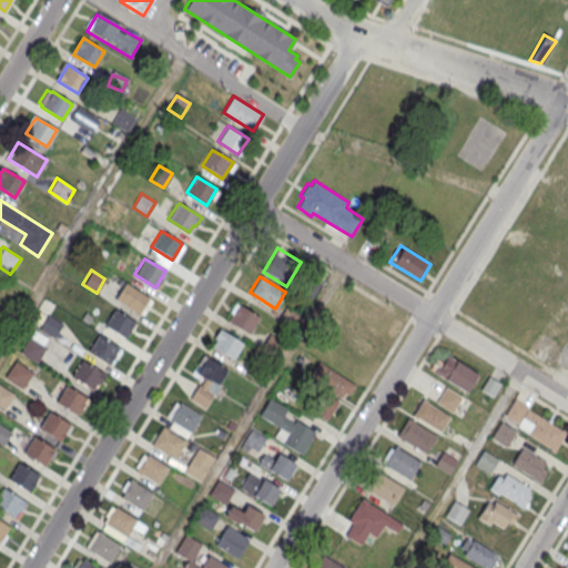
[(125,282),(115,298),(135,312),(137,311),(142,314),(151,301),(145,296),(146,295),(125,282)]
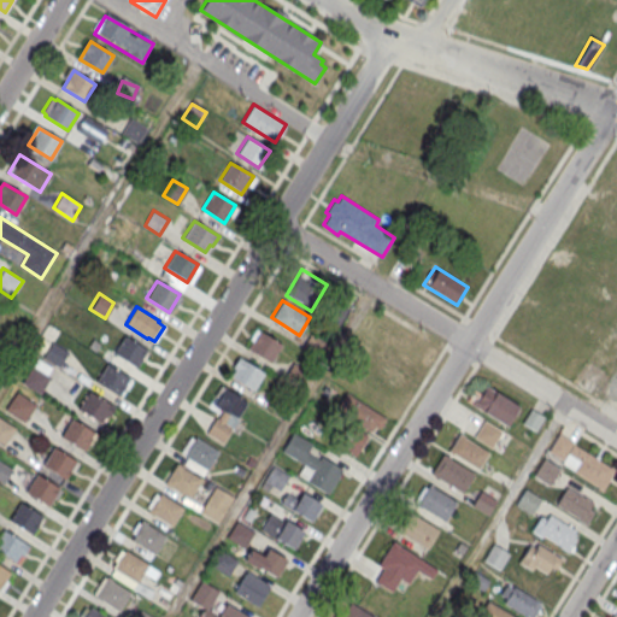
[(259,330),(248,347),(270,362),(281,345),(259,330)]
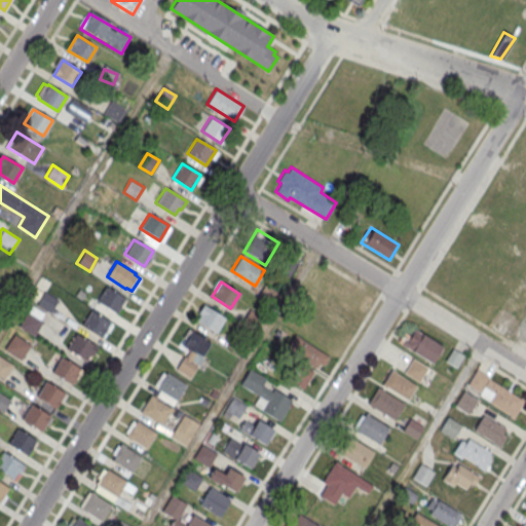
[(265,285),(257,297),(270,305),(277,292),(265,285)]
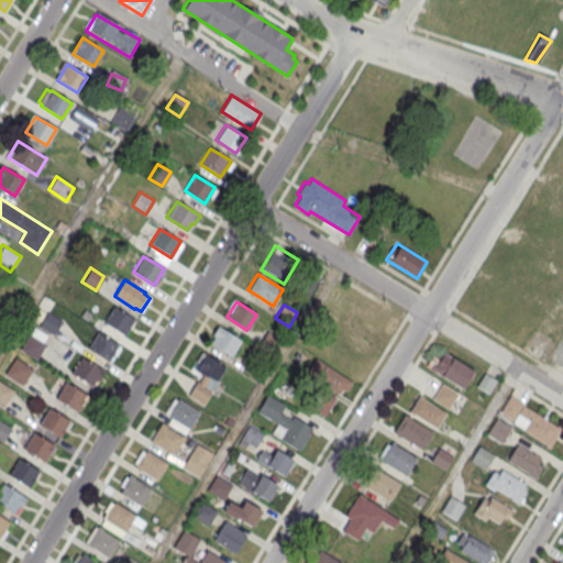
[(113,306),(103,321),(124,334),(134,318),(113,306)]
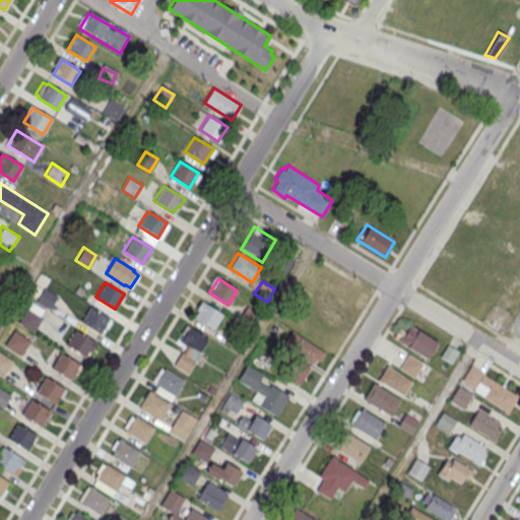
[(44,287),(37,301),(49,308),(57,296),(44,287)]
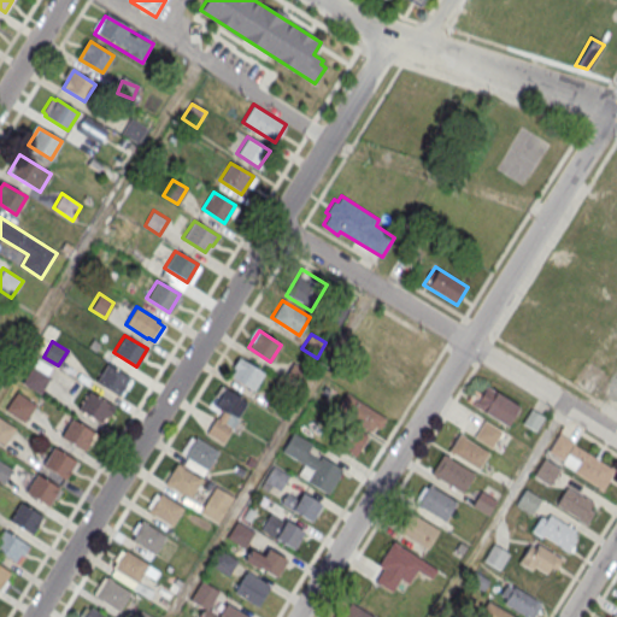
[(241,359),(230,376),(253,391),(264,372),(241,359)]
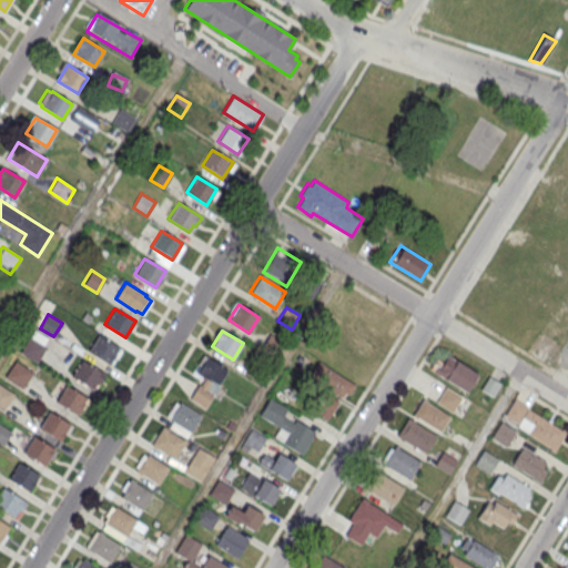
[(343,346),(368,363),(379,347),(353,331),(343,346)]
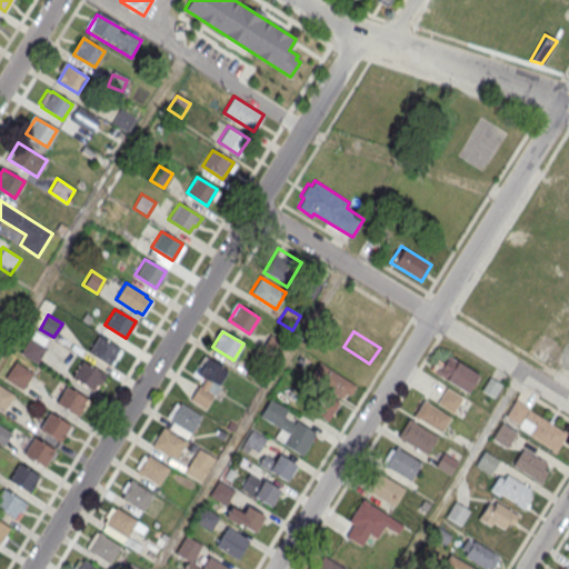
[(270,335),(262,349),(276,358),(285,343),(270,335)]
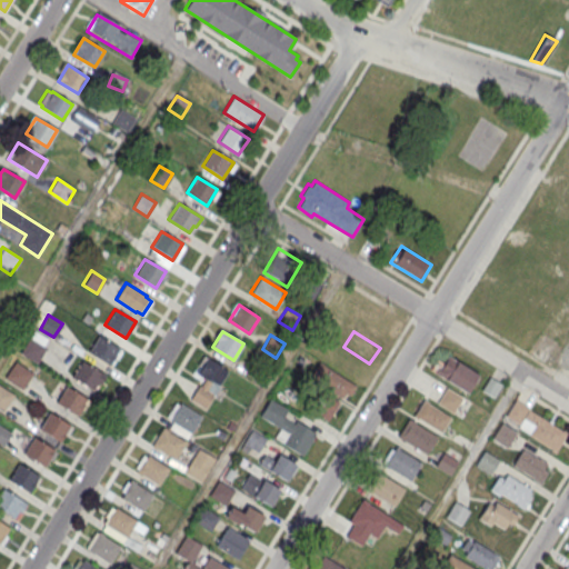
[(29,336),(19,352),(37,363),(47,347),(29,336)]
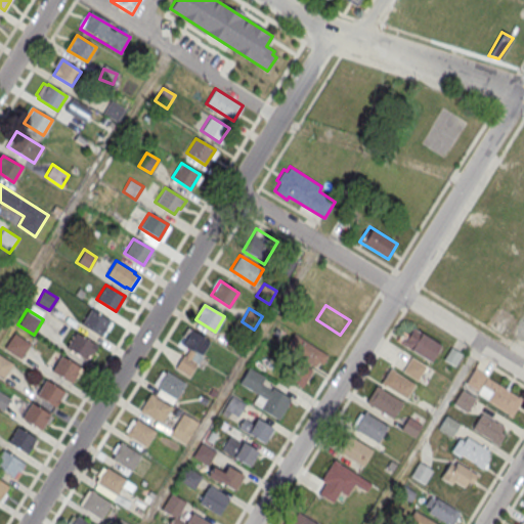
[(90,309),(81,323),(100,336),(110,320),(90,309)]
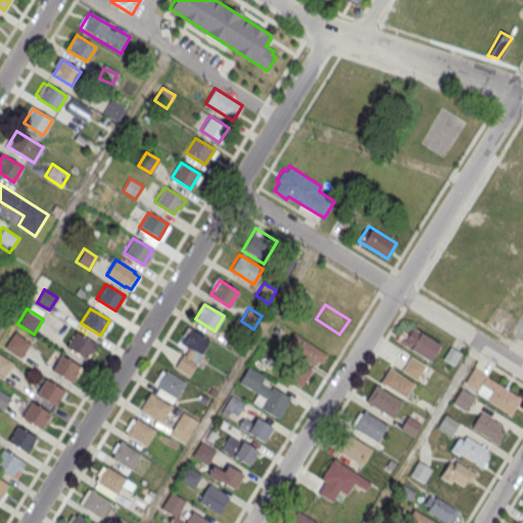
[(430,362),(440,345),(411,325),(399,342),(430,362)]
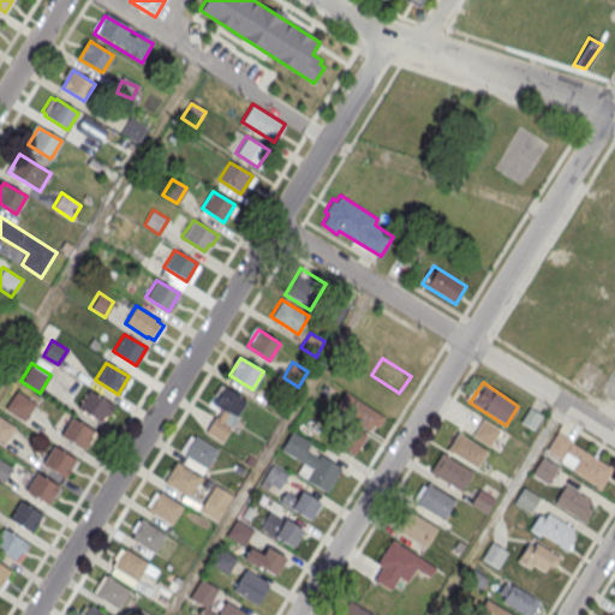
[(221,441),(237,418),(236,417),(245,400),(220,384),(212,396),(215,399),(212,404),(221,410),(216,417),(215,416),(206,431),(221,441)]
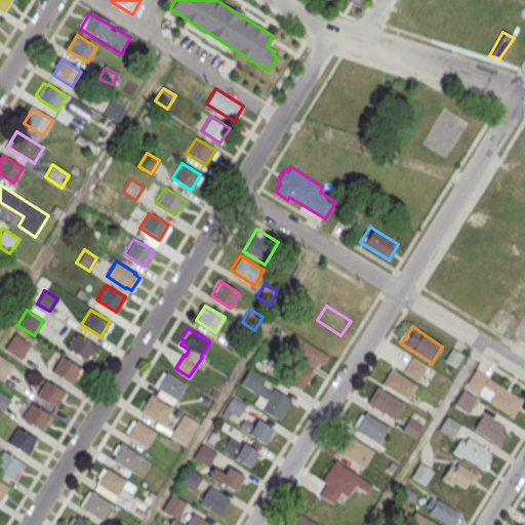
[(76,332),(67,347),(85,359),(95,344),(76,332)]
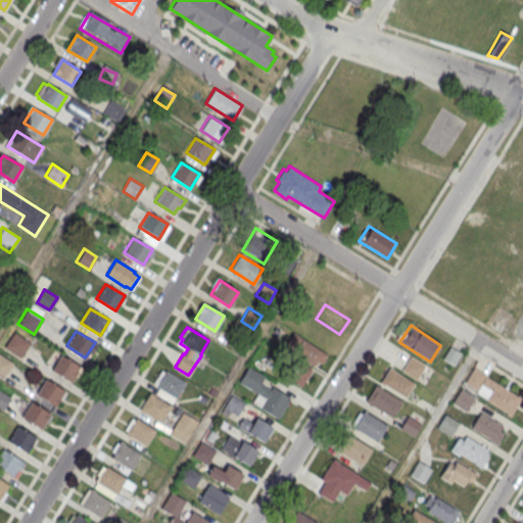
[(13,332),(4,346),(20,357),(30,342),(13,332)]
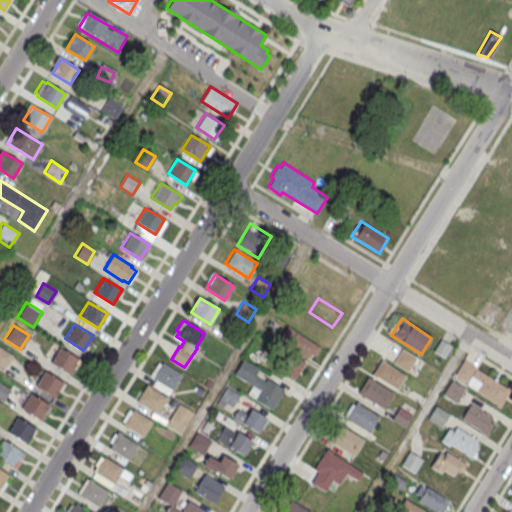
[(319,347),(289,330),(283,340),(313,357),(319,347)]
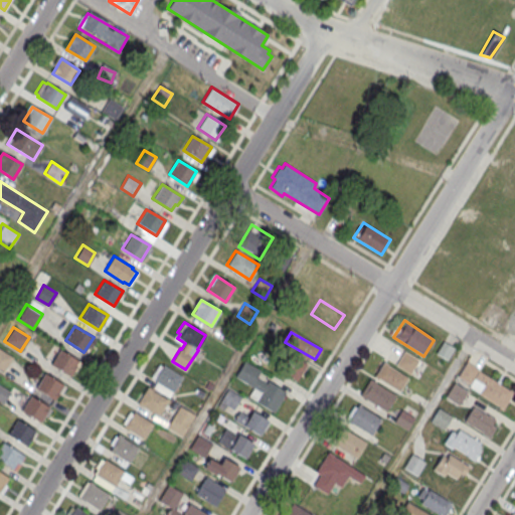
[(0,349),(0,369),(3,371),(13,357),(0,349)]
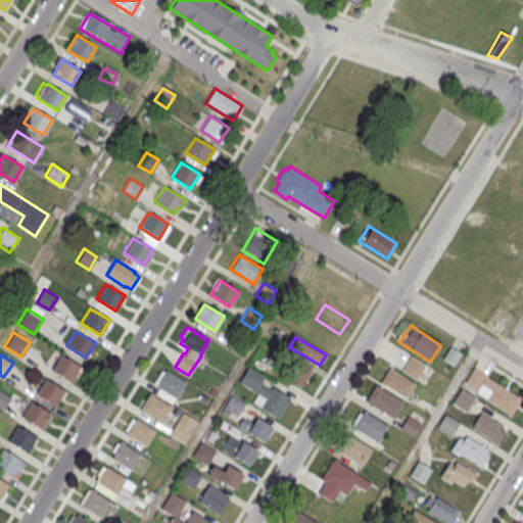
[(61,354),(51,370),(70,382),(80,367),(61,354)]
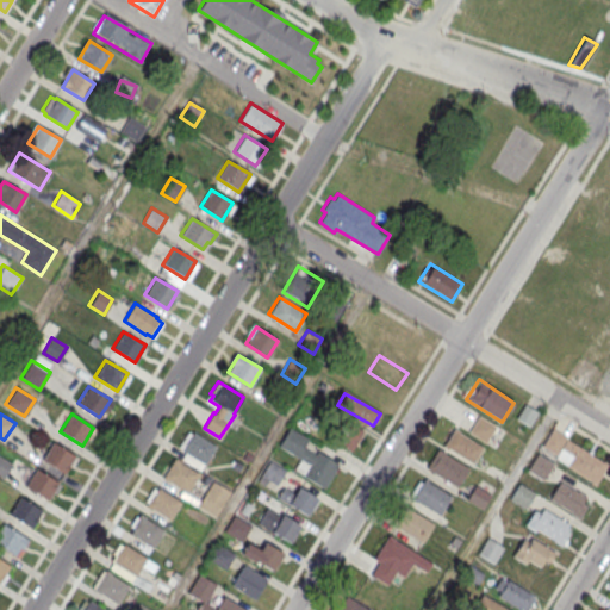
[(497,427),(479,416),(468,433),(487,443),(497,427)]
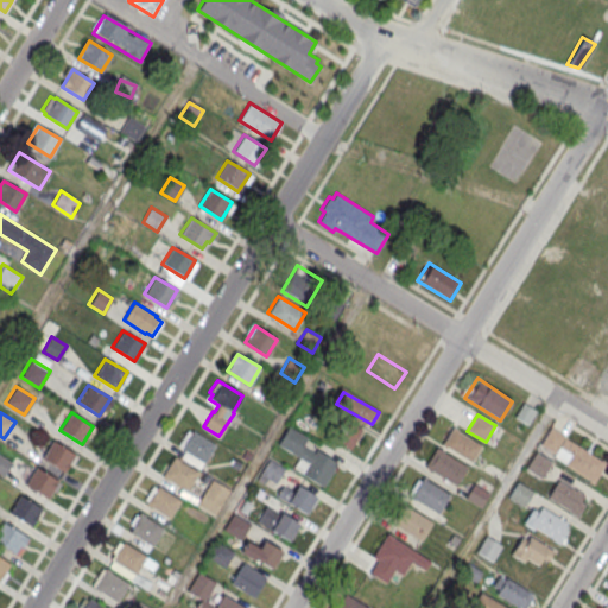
[(337,462),(317,449),(314,453),(302,445),(308,437),(289,425),(277,444),(298,457),(308,463),(302,473),(323,487),(337,462)]
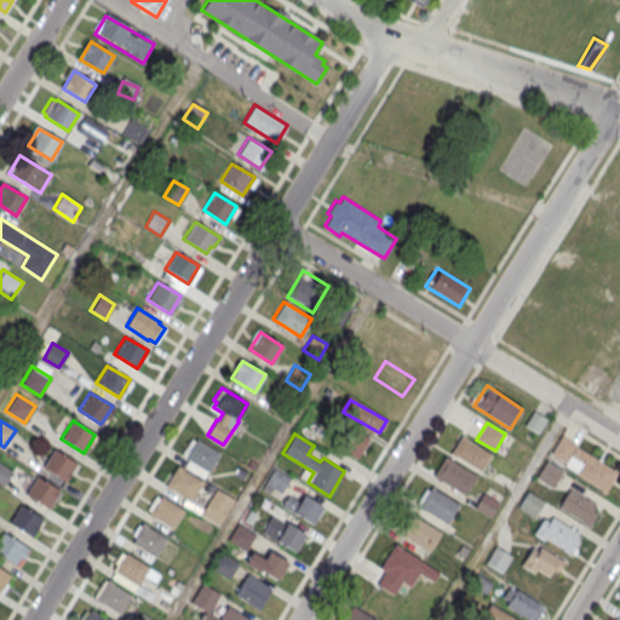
[(618,472),(577,446),(577,445),(562,435),(551,453),(566,461),(564,465),(606,491),(618,472)]
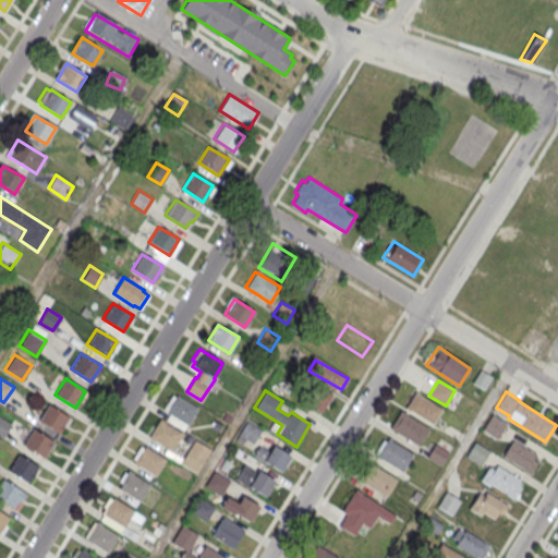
[(441,409),(415,392),(407,407),(433,424),(441,409)]
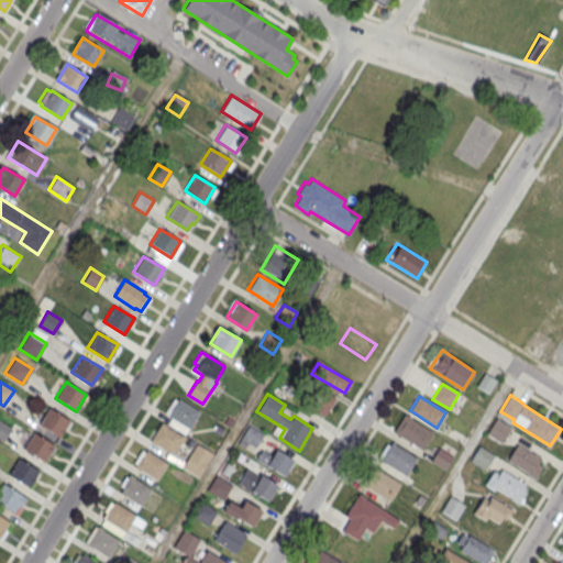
[(199,411),(178,398),(177,400),(173,398),(164,414),(188,428),(199,411)]
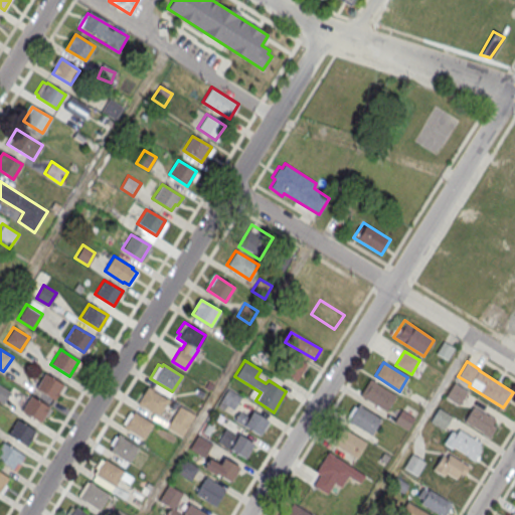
[(45,373),(36,387),(54,399),(64,384),(45,373)]
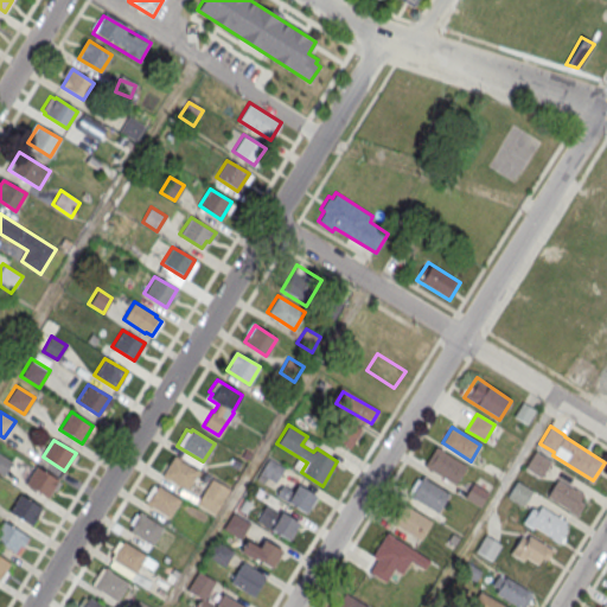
[(466,466),(435,447),(425,465),(454,484),(466,466)]
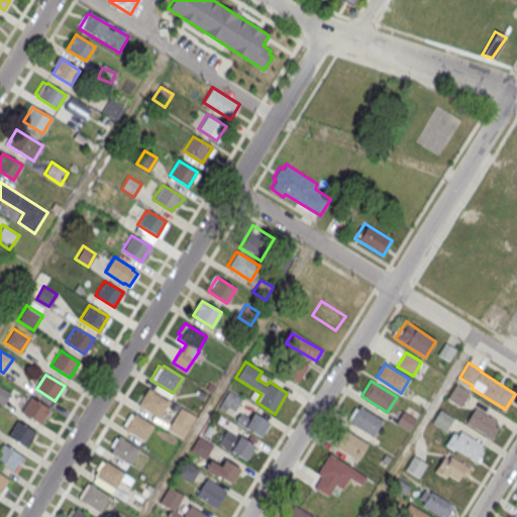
[(446,398),(460,407),(470,393),(455,384),(446,398)]
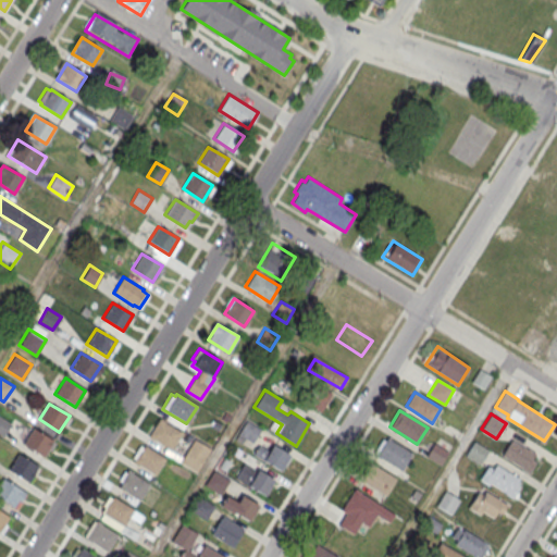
[(0,416),(0,435),(2,437),(11,423),(0,416)]
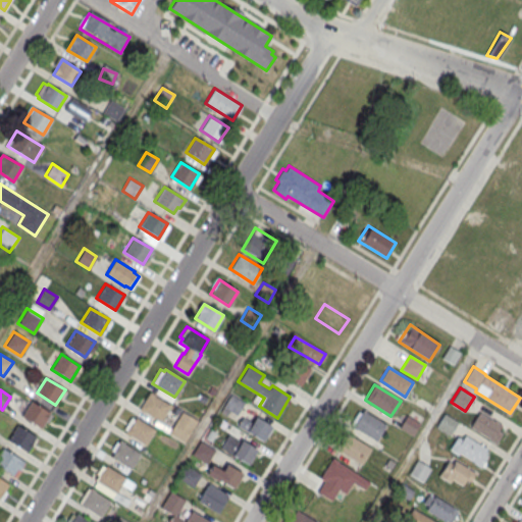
[(170,405),(149,392),(139,408),(160,421),(170,405)]
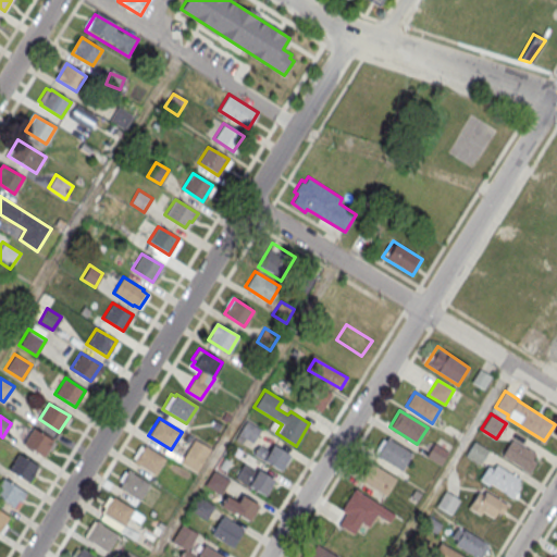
[(260,429),(246,420),(237,433),(245,437),(252,442),(260,429)]
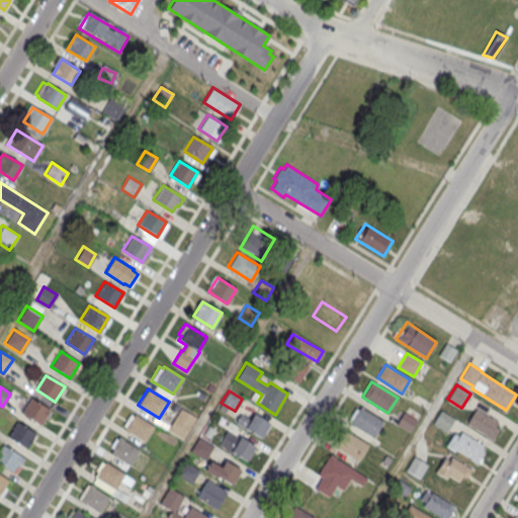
[(30,398),(21,412),(40,424),(50,409),(30,398)]
